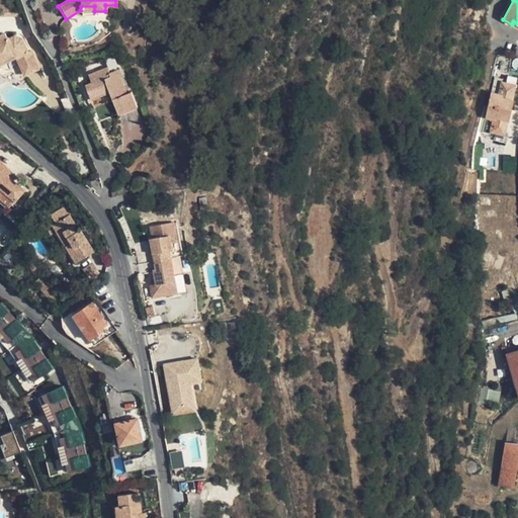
[(94,6),(81,6),(80,10),(80,15),(94,15),(94,11),(94,6)]
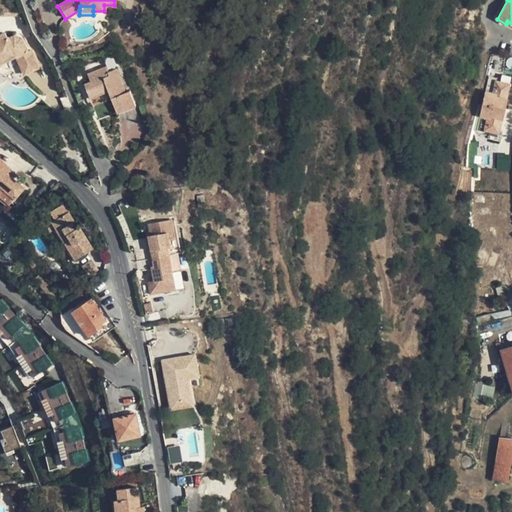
[(5,34),(0,35),(0,63),(16,56),(25,75),(39,68),(30,50),(28,51),(22,38),(14,36),(7,39),(5,34)]
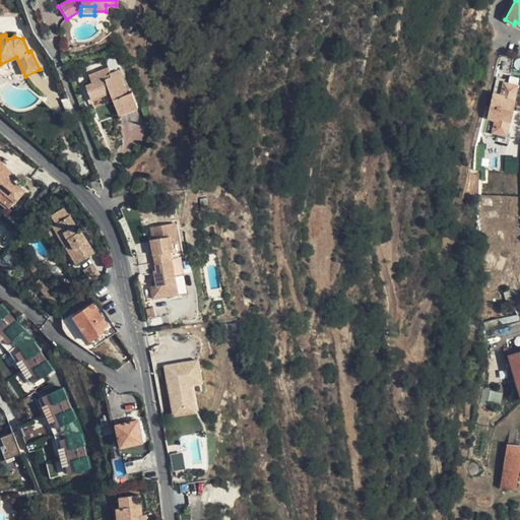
[(109,68),(88,76),(91,84),(86,86),(91,100),(110,92),(114,102),(119,115),(138,107),(132,91),(128,93),(118,70),(110,72),(109,68)]
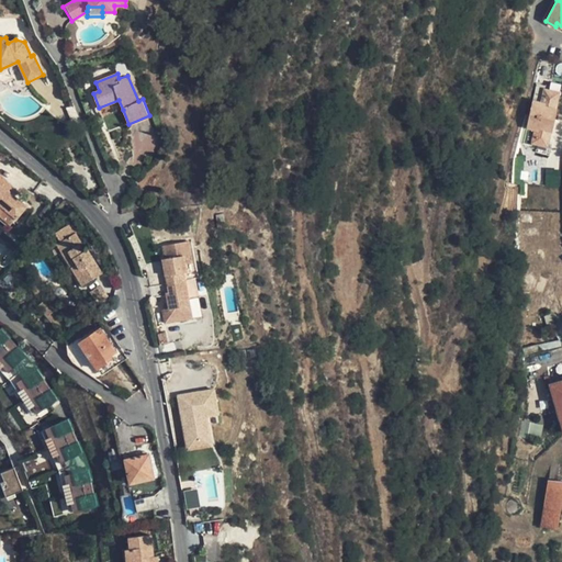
[(530,114),(554,120),(558,109),(557,109),(560,92),(543,89),(544,87),(537,85),(530,114)]
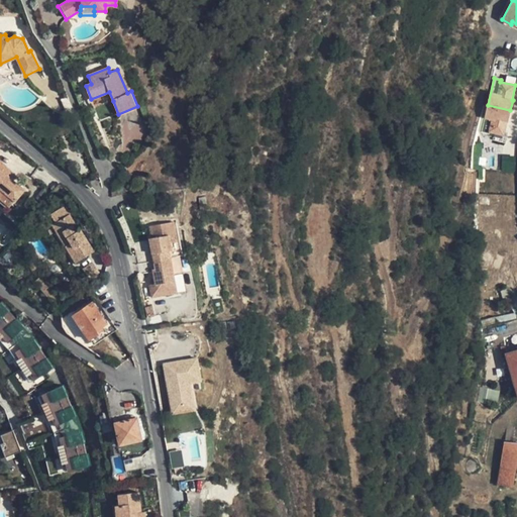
[(109,92),(91,99),(94,108),(113,101),(109,92)]
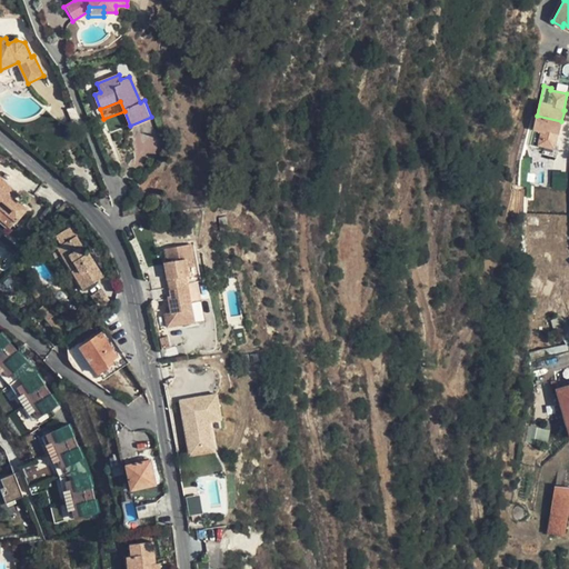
[(561,121),(537,116),(530,145),(538,147),(539,145),(555,148),(558,132),(559,132),(561,121)]
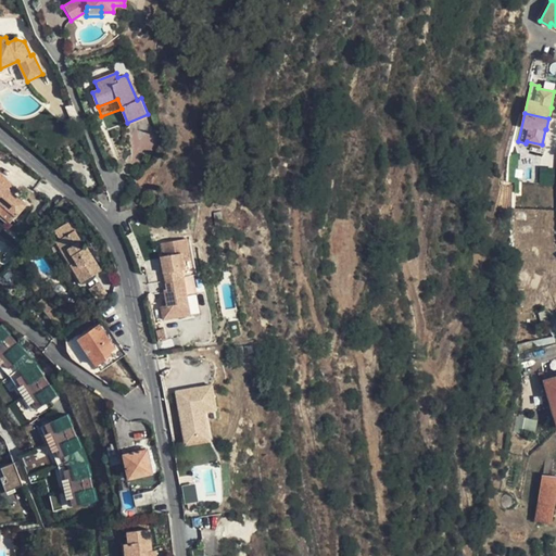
[(553,186),(555,169),(541,167),(538,184),(553,186)]
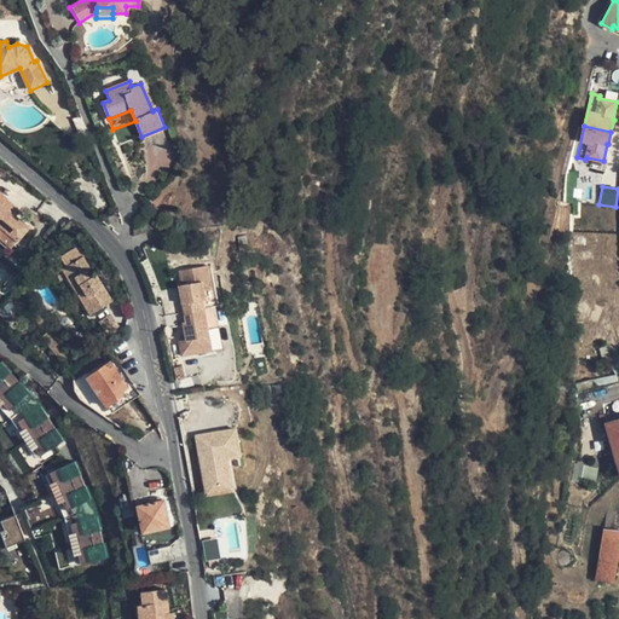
[(6,209),(12,202),(13,201),(0,190),(0,226),(17,239),(28,225),(13,214),(6,209)]
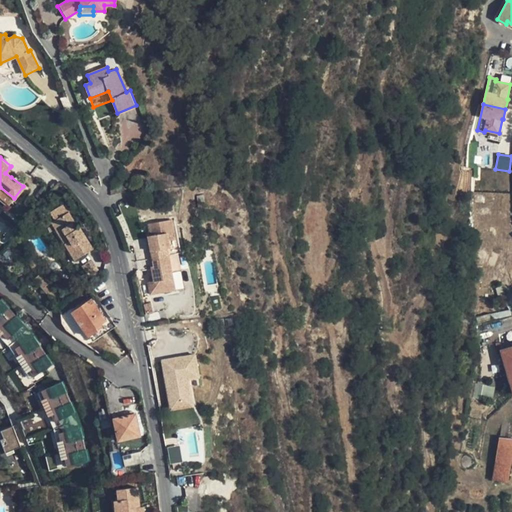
[(15,172),(10,167),(5,173),(11,177),(15,172)]
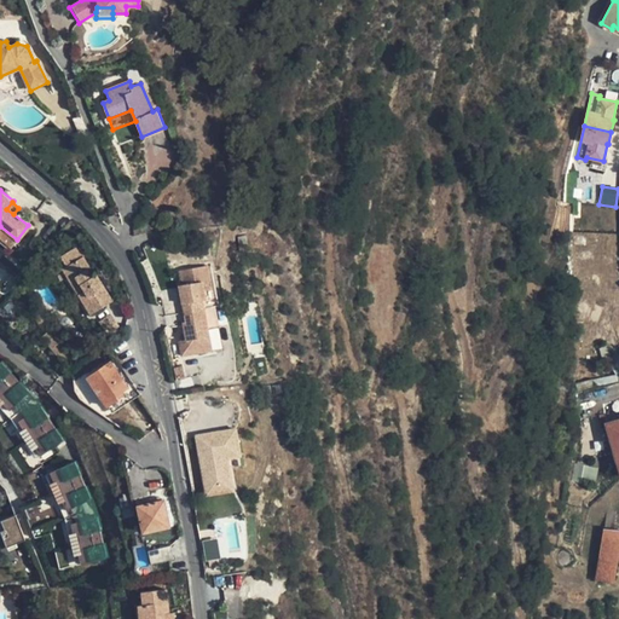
[(0,239),(10,248),(17,239),(0,226),(0,239)]
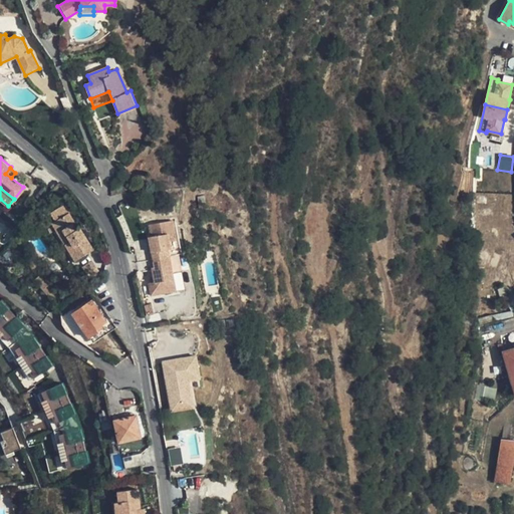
[(67,235),(64,237),(67,243),(65,244),(76,260),(93,250),(79,227),(77,228),(68,213),(54,222),(60,232),(64,230),(67,235)]
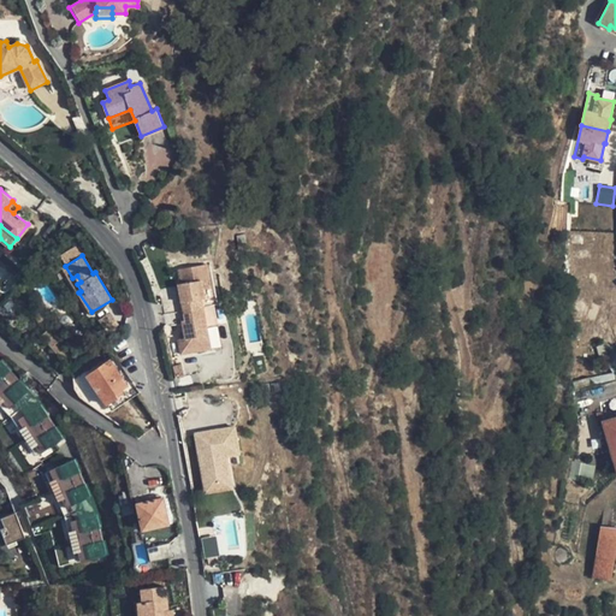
[(183,311),(203,307),(218,303),(209,264),(182,268),(184,283),(181,284),(178,284),(183,311)]
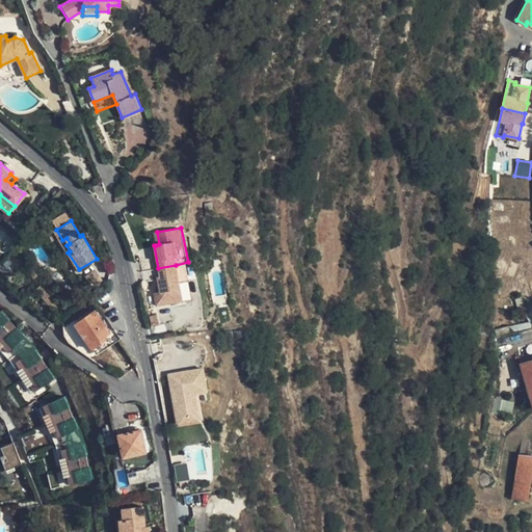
[(54,231),(68,253),(70,251),(67,245),(62,240),(56,230),(54,231)]
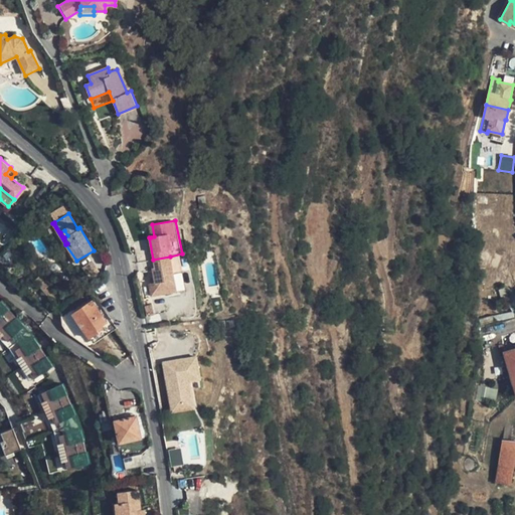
[(170,256),(153,260),(155,267),(153,268),(154,277),(155,283),(152,283),(149,284),(152,297),(171,293),(169,280),(174,279),(175,279),(170,256)]
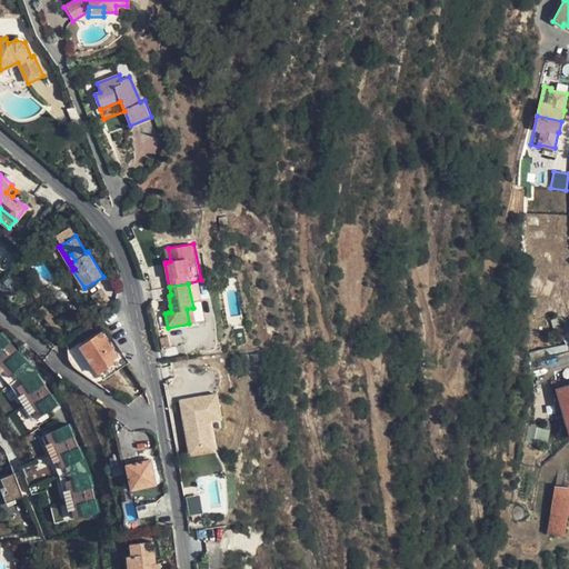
[(51,315),(46,319),(52,327),(58,322),(51,315)]
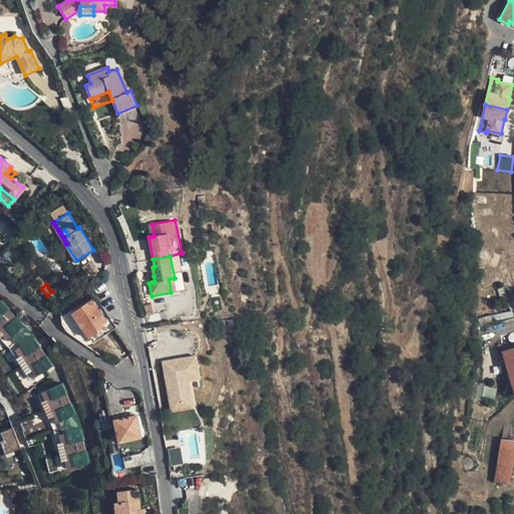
[(96,328),(100,325),(106,321),(92,300),(72,312),(88,337),(98,331),(96,328)]
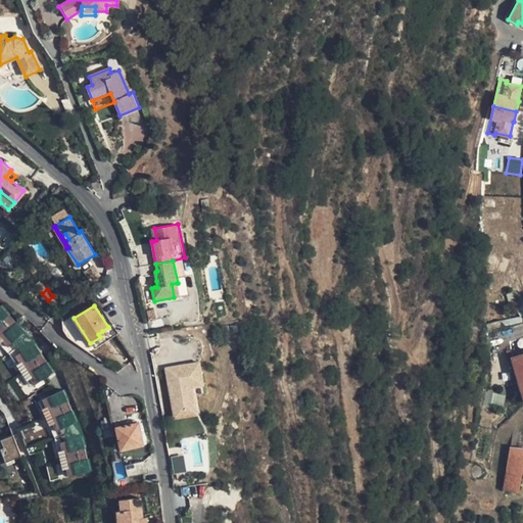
[(0,307),(0,306),(0,331),(11,320),(8,317),(8,316),(0,307)]
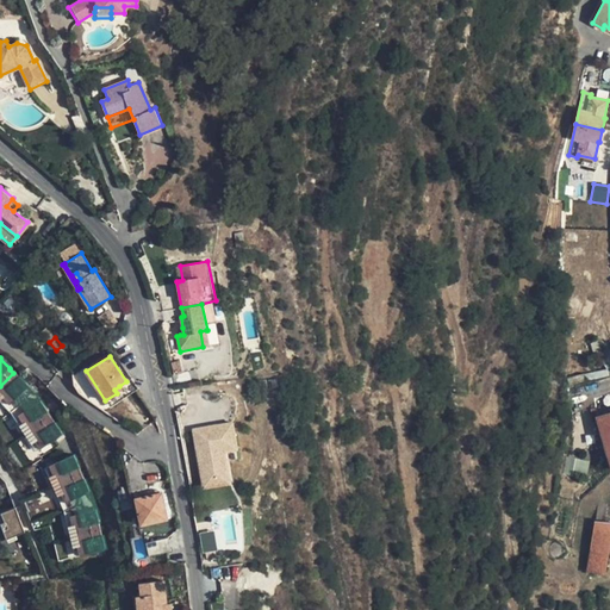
[(13,373),(0,386),(0,399),(2,398),(13,411),(26,400),(20,394),(27,387),(18,378),(13,373)]
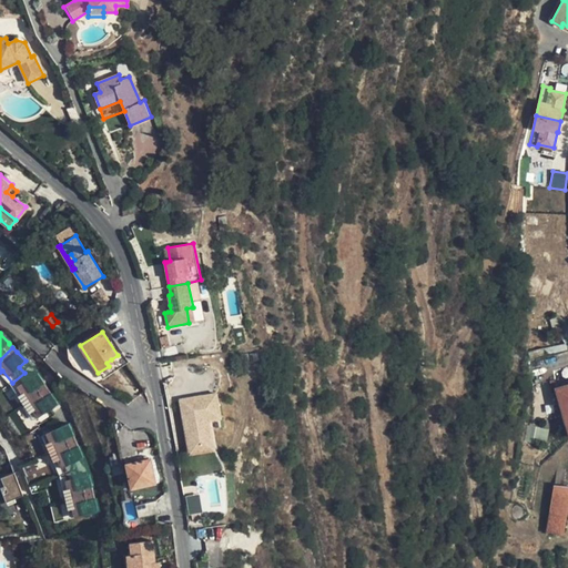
[(29,379),(24,373),(12,383),(21,396),(19,398),(23,406),(47,391),(43,385),(44,385),(37,374),(29,379)]
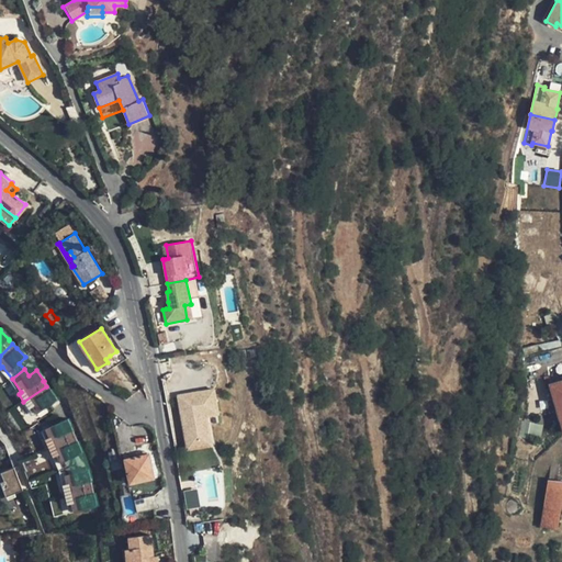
[(561,381),(551,384),(561,420),(561,381)]
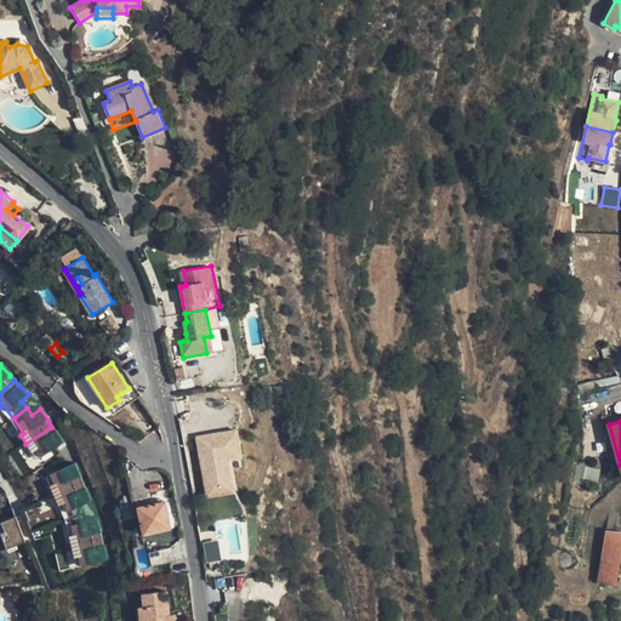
[(51,427),(26,444),(32,451),(35,449),(41,459),(63,443),(55,432),(51,427)]
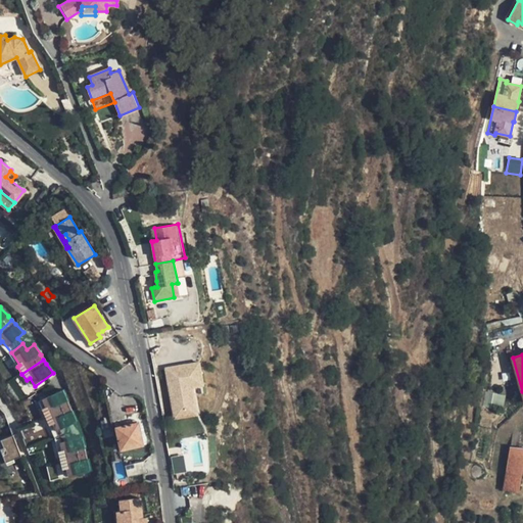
[(167,370),(175,420),(198,416),(194,388),(202,386),(199,365),(167,370)]
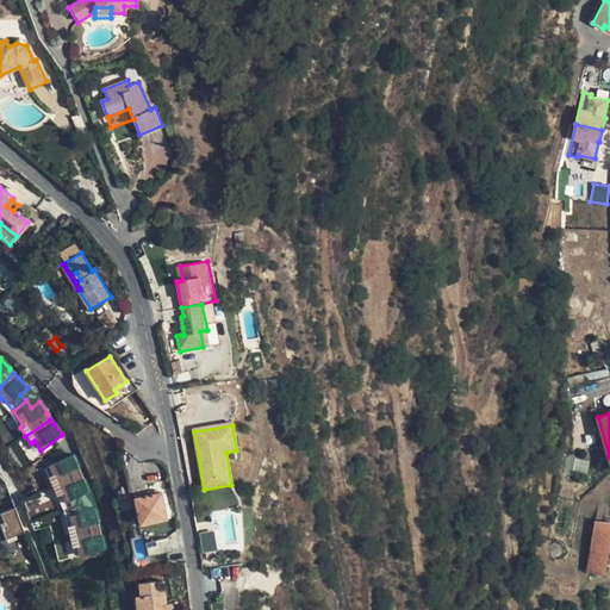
[(74,456),(49,466),(54,475),(50,478),(54,486),(81,474),(79,470),(79,468),(74,456)]
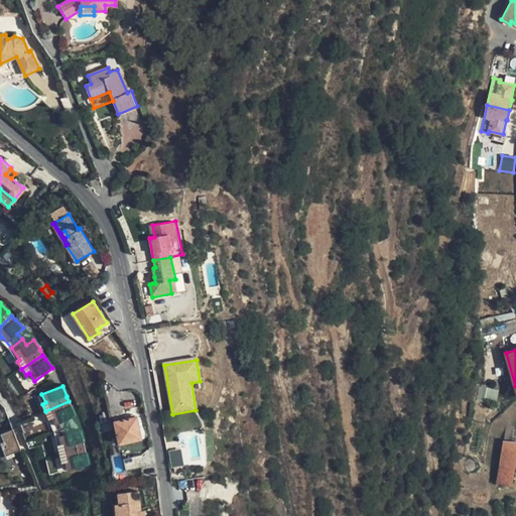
[(69,401),(45,411),(48,419),(52,418),(57,431),(71,426),(69,420),(76,416),(71,406),(69,401)]
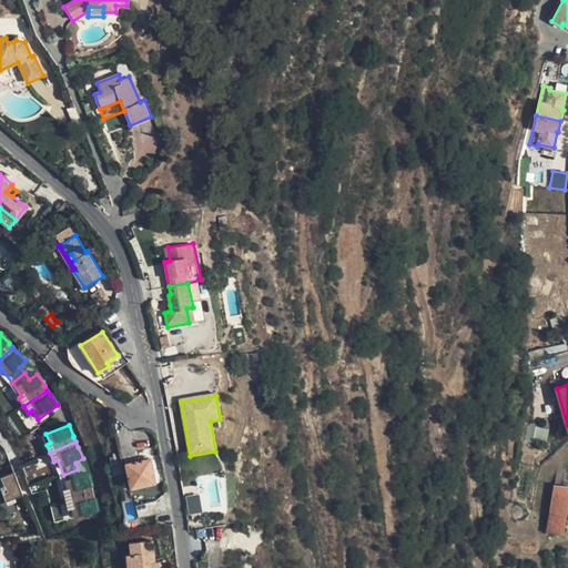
[(153,459),(124,463),(129,490),(156,486),(153,459)]
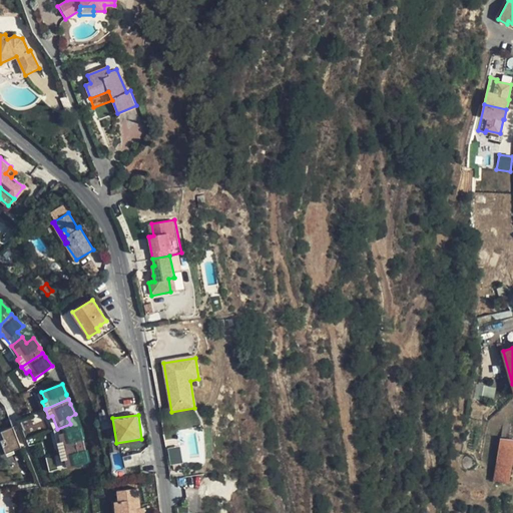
[(25,434),(37,429),(32,418),(21,423),(25,434)]
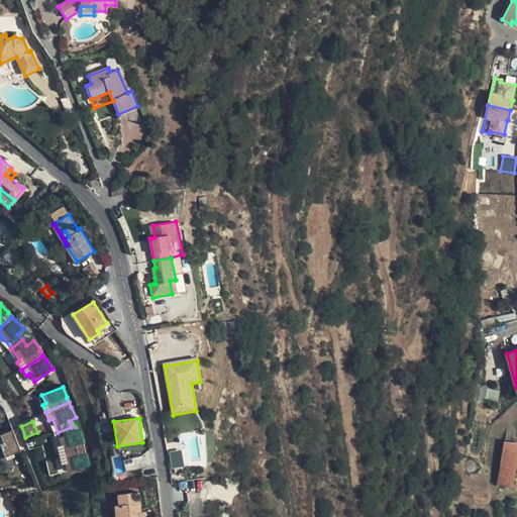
[(71,427),(58,432),(62,446),(59,447),(61,455),(85,449),(84,444),(84,443),(82,432),(73,434),(71,427)]
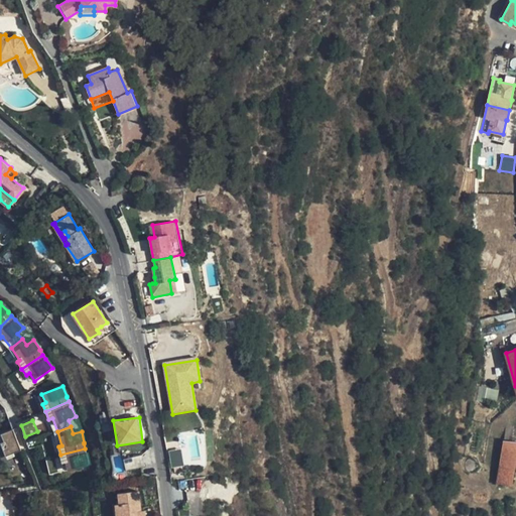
[(13,429),(1,434),(4,442),(1,443),(6,457),(21,450),(13,429)]
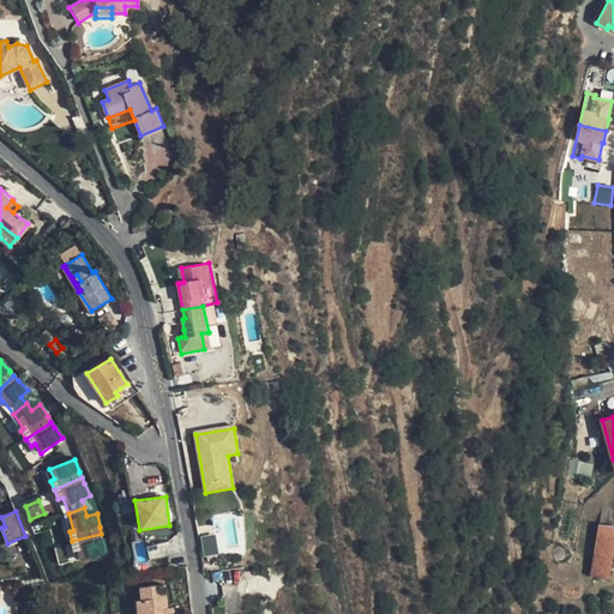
[(613,552),(613,525),(599,524),(594,575),(611,575),(613,552)]
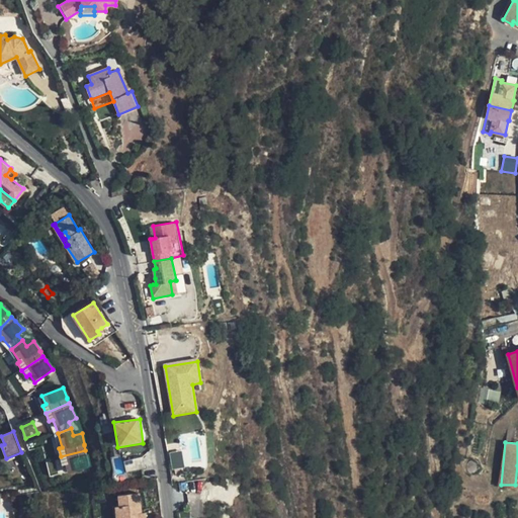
[(85,450),(61,456),(63,464),(66,463),(68,471),(89,466),(87,455),(86,455),(85,450)]
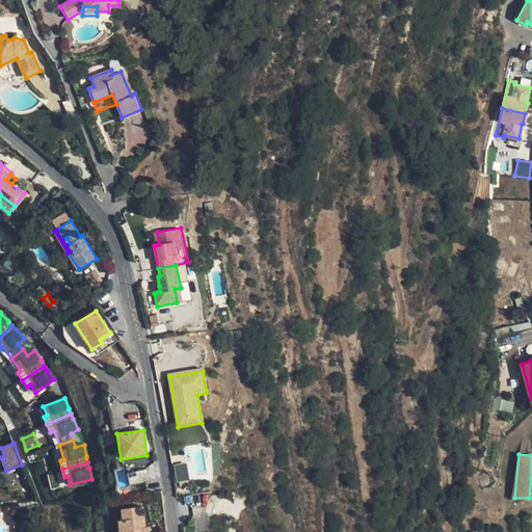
[(175,464),(176,481),(188,480),(186,463),(175,464)]
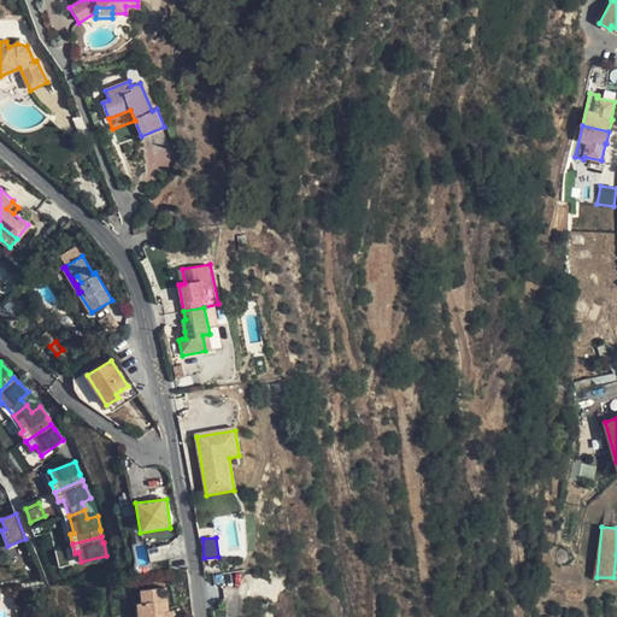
[(174,616),(174,610),(169,610),(165,587),(140,589),(142,603),(137,603),(137,616),(174,616)]
